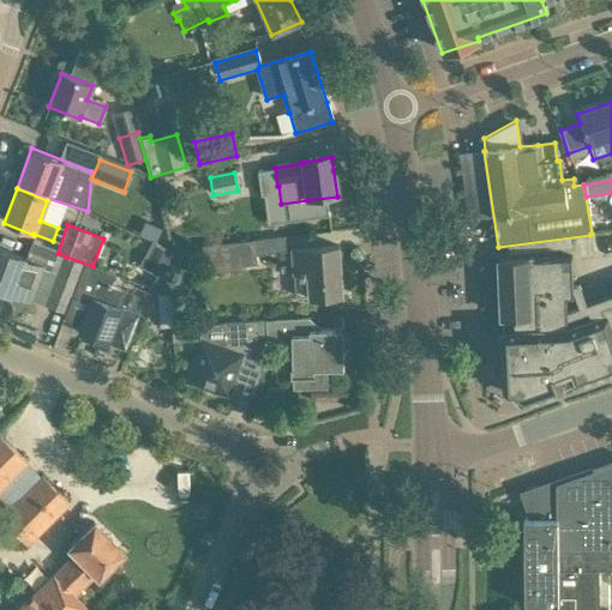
[(201,248),(204,276),(240,271),(240,269),(256,266),(256,258),(285,254),(282,240),(201,248)]
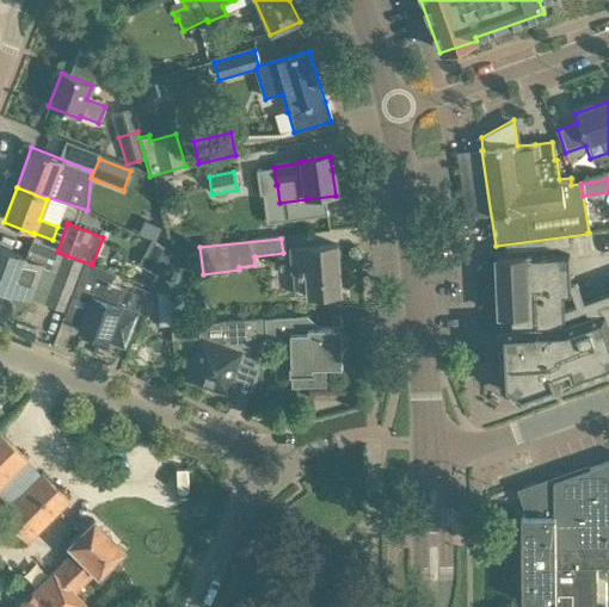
[(149,242),(136,266),(154,277),(148,289),(172,298),(166,251),(149,242)]
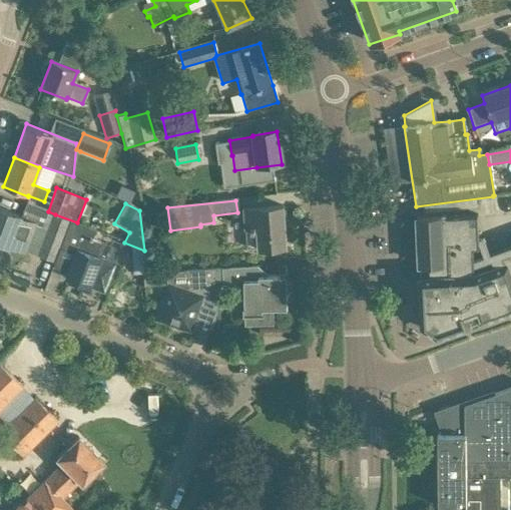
[(0,244),(25,253),(36,222),(0,206),(0,244)]
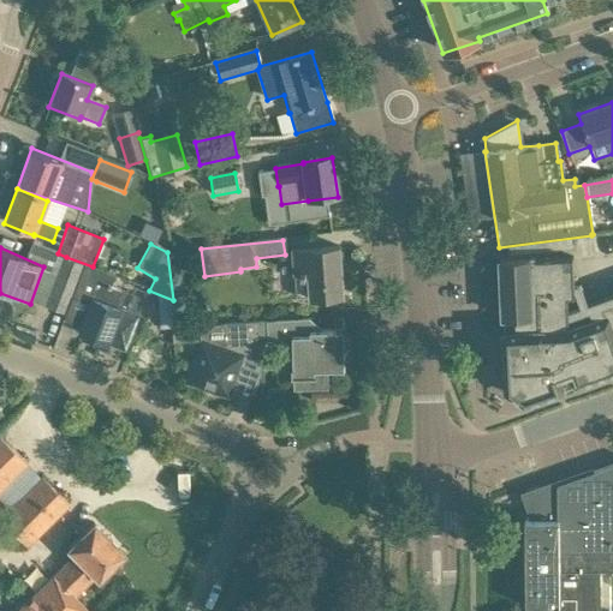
[(291,252),(293,298),(307,298),(307,299),(341,297),(338,249),(291,252)]
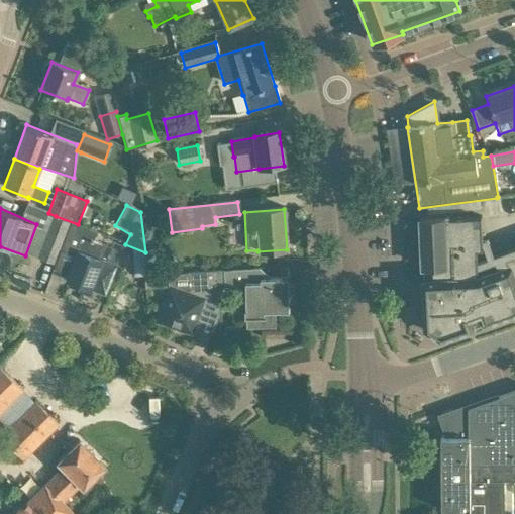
[(443,218),(419,220),(424,329),(439,339),(514,311),(514,253),(505,258),(508,267),(477,278),(475,249),(481,249),(480,218),(443,219),(443,218)]
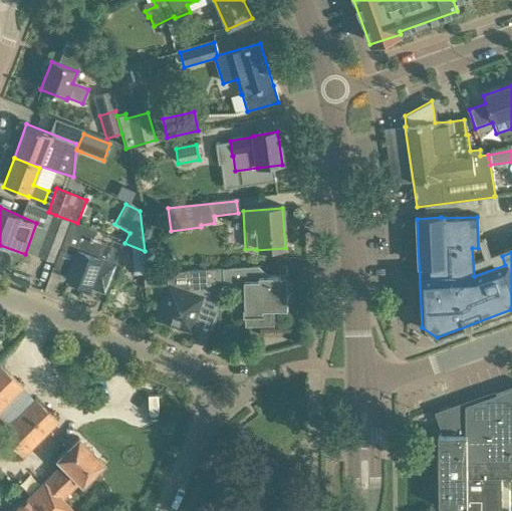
[(53,263),(69,225),(52,219),(37,257),(53,263)]
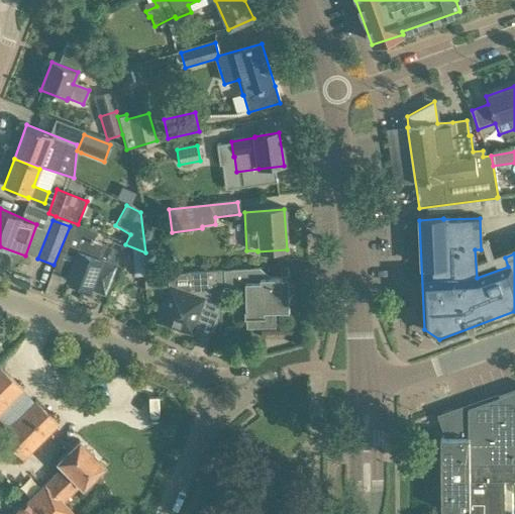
[(96,236),(70,226),(60,251),(75,258),(66,281),(89,290),(90,290),(104,295),(115,267),(101,261),(106,248),(93,243),(96,236)]
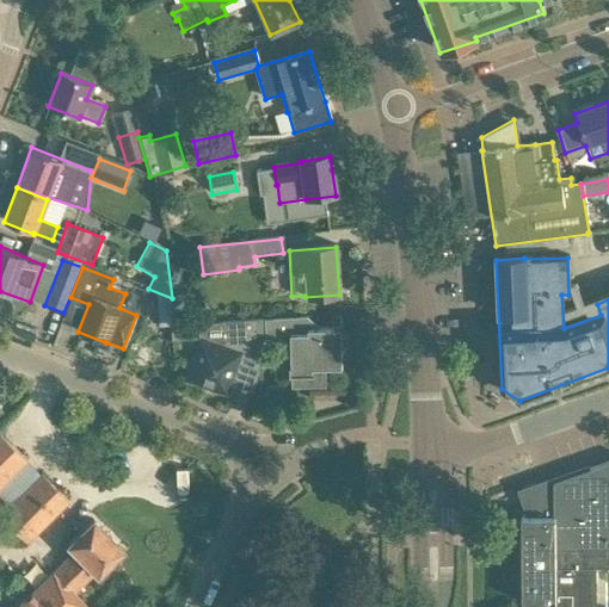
[(164,301),(165,310),(157,310),(158,333),(161,333),(162,350),(171,350),(170,326),(173,326),(170,302),(164,301)]
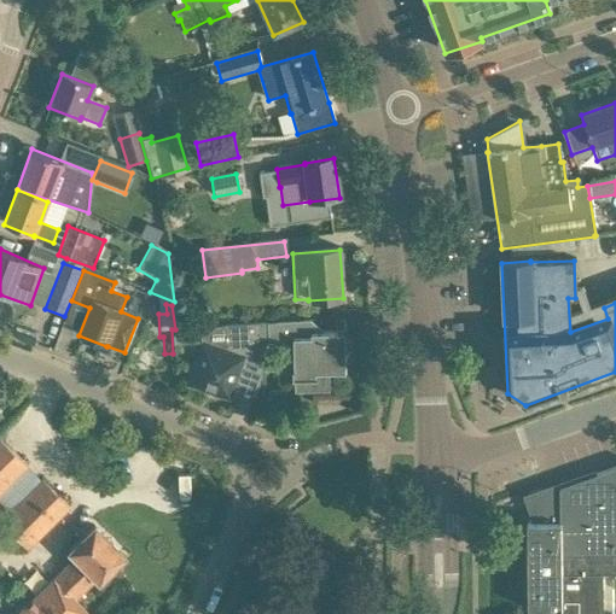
[(291,370),(291,380),(298,380),(307,389),(307,393),(329,392),(329,373),(344,373),(344,333),(311,333),(311,323),(286,325),(266,326),(267,341),(292,340),(292,370),(291,370)]
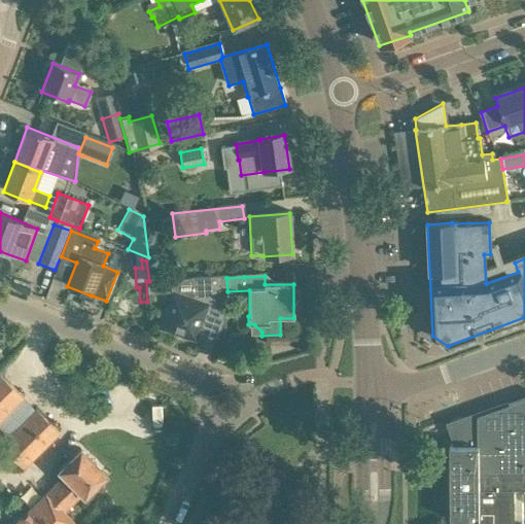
[(171,295),(160,328),(177,335),(179,339),(185,341),(189,339),(195,341),(208,303),(221,302),(220,277),(191,280),(170,281),(171,293),(171,295)]
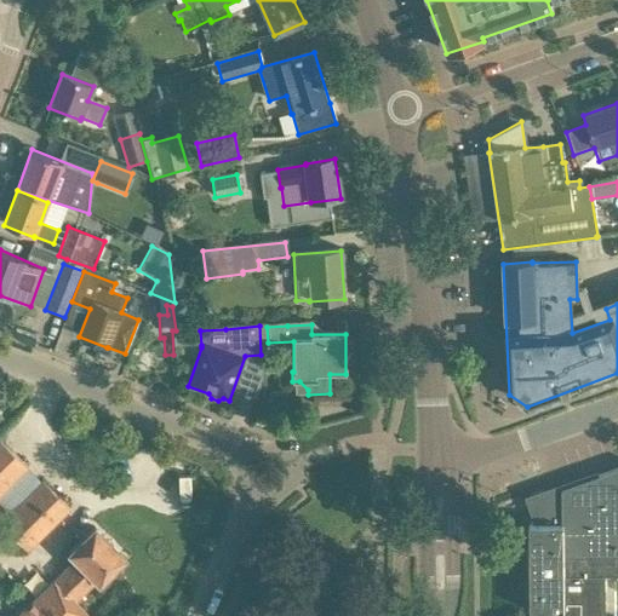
[(0,489),(23,467),(0,443),(0,489)]
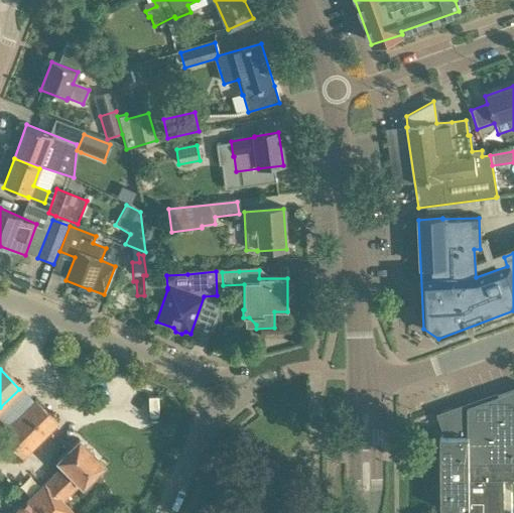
[(513,390),(489,400),(490,481),(513,481),(513,390)]
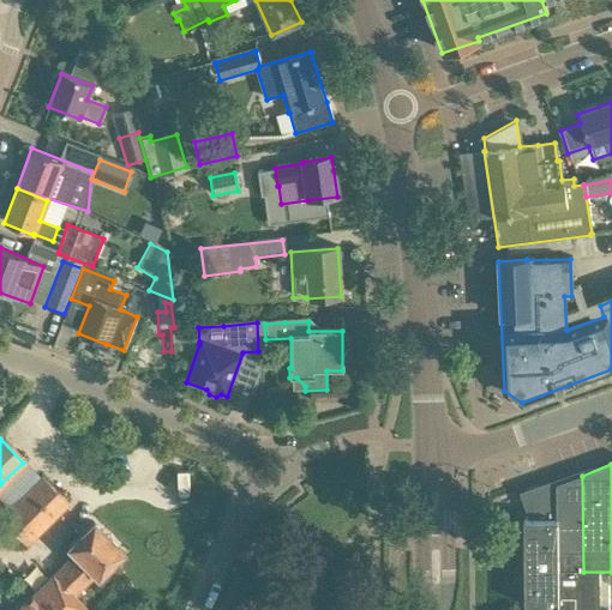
[(522,519),(523,573),(583,572),(582,476),(539,490),(540,519),(522,519)]
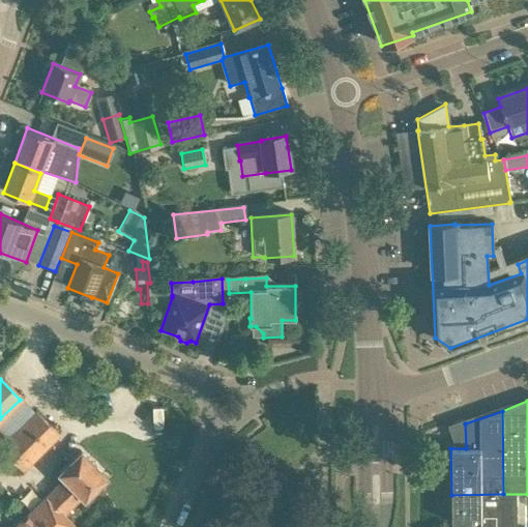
[(13,446),(4,456),(21,473),(57,437),(34,413),(7,440),(13,446)]
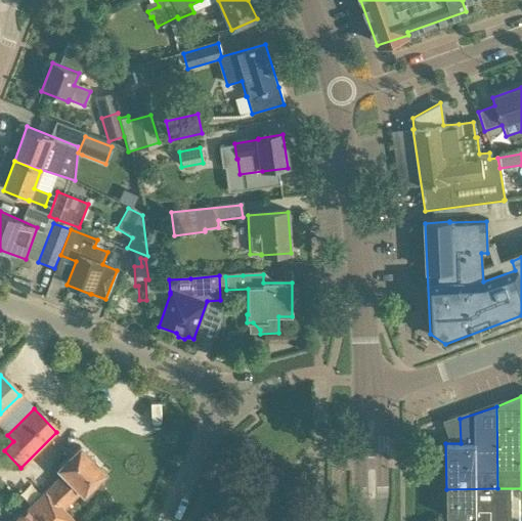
[(43,493),(13,520),(71,520),(61,510),(73,498),(78,493),(81,496),(103,474),(78,447),(55,470),(60,476),(43,493)]
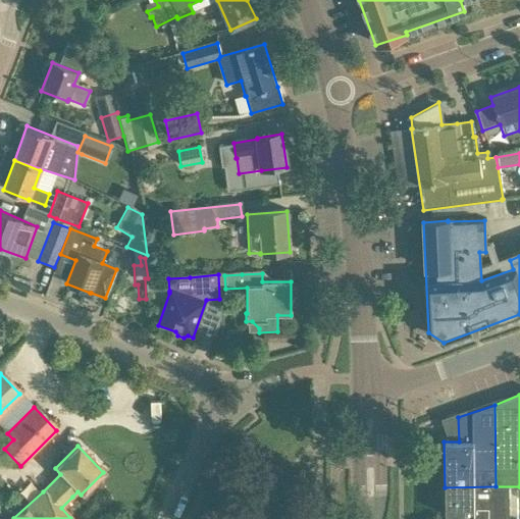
[(496,486),(445,487),(445,516),(456,516),(456,518),(516,518),(516,486),(496,486)]
